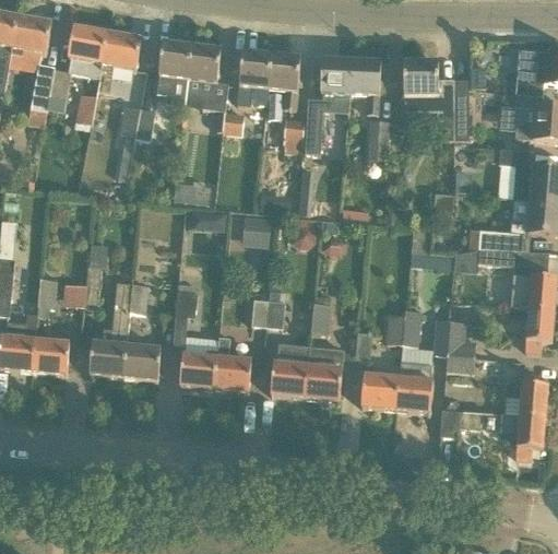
[(0,50),(11,54),(12,47),(18,15),(0,12),(0,50)]
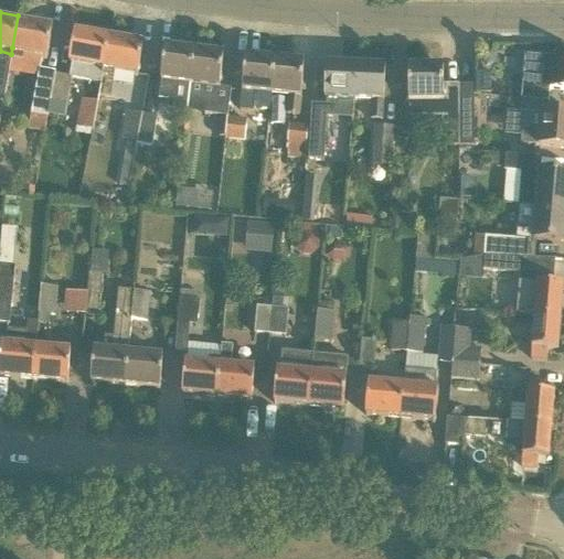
[(9,66),(36,72),(39,64),(40,53),(46,54),(52,22),(18,15),(12,47),(11,54),(9,66)]
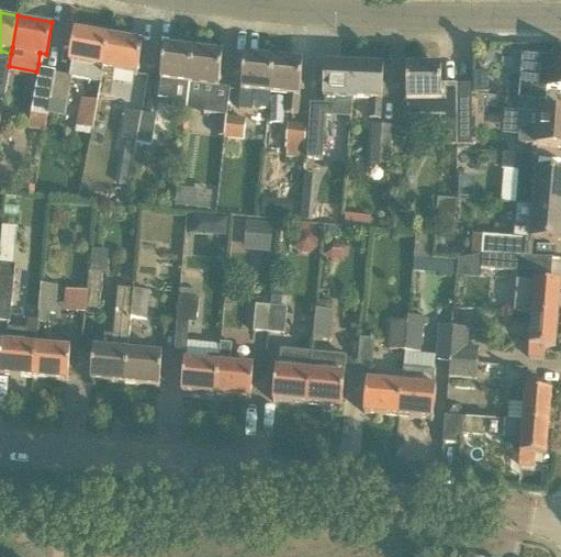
[(99,79),(101,70),(108,32),(74,26),(68,58),(70,58),(68,73),(54,70),(49,98),(65,101),(70,73),(99,79)]
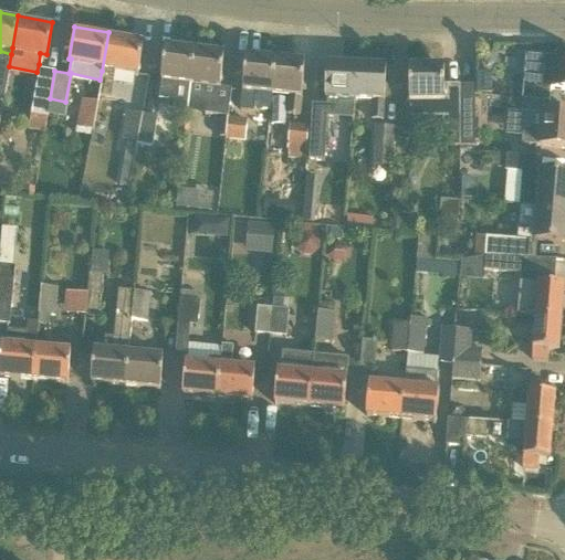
[(137,71),(143,39),(108,32),(102,71),(113,73),(114,67),(137,71)]
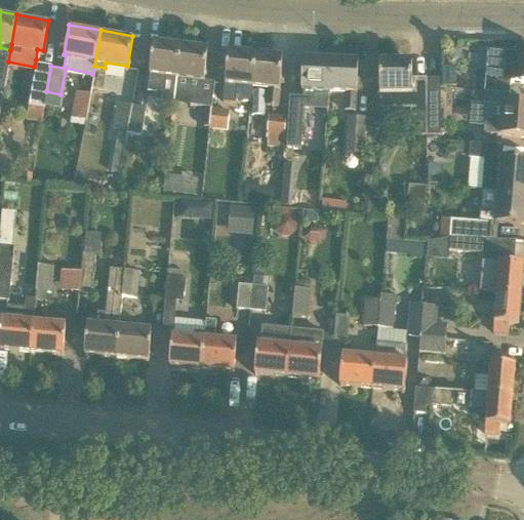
[(179,43),(153,40),(147,88),(174,92),(175,75),(179,43)]
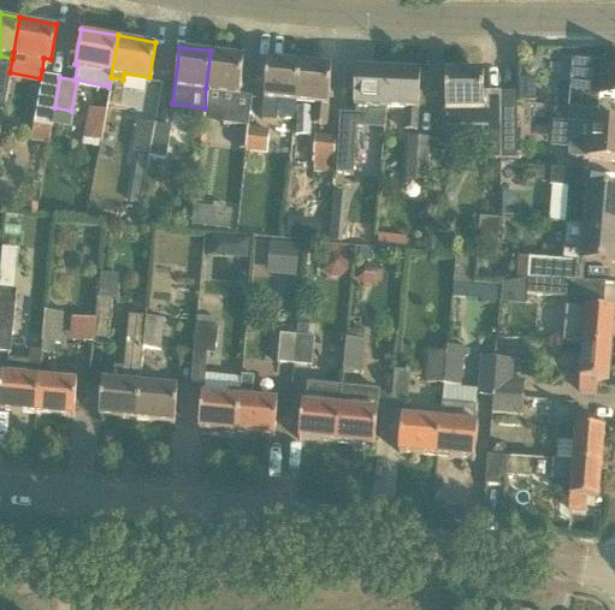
[(211,51),(206,88),(226,90),(224,120),(248,123),(252,93),(238,90),(243,54),(211,51)]
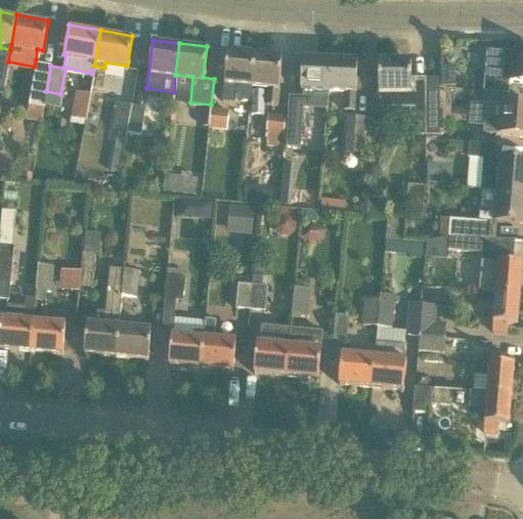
[(508,91),(509,79),(522,79),(522,49),(511,48),(486,46),(485,62),(483,76),(482,88),(508,91)]
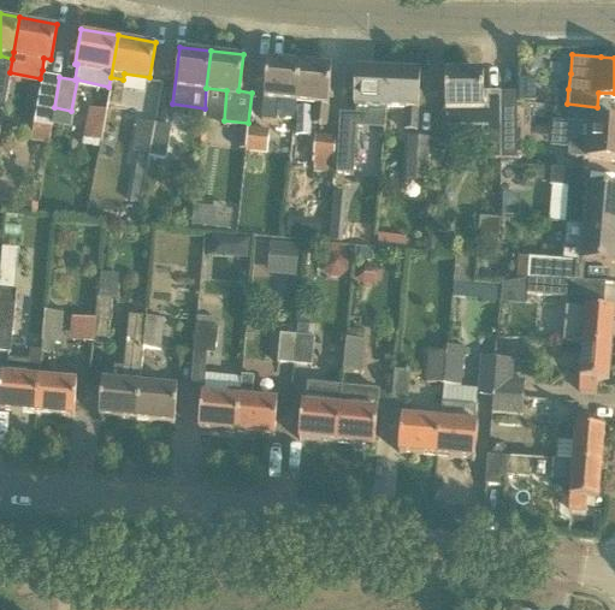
[(295,99),(299,60),(267,58),(261,114),(275,116),(276,96),(295,99)]
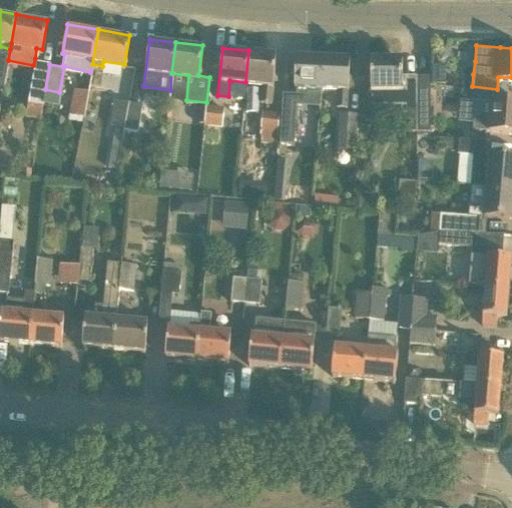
[(271,101),(276,53),(248,50),(245,82),(262,83),(260,99),(271,101)]
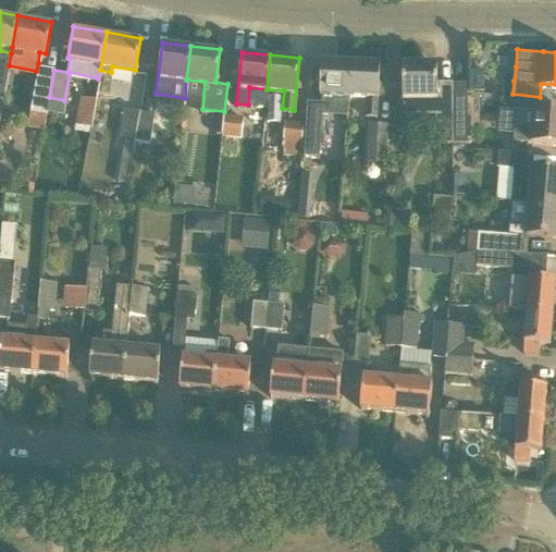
[(348,95),(350,61),(321,59),(319,99),(306,99),(306,121),(304,145),(304,149),(319,150),(321,111),(330,112),(331,94),(348,95)]
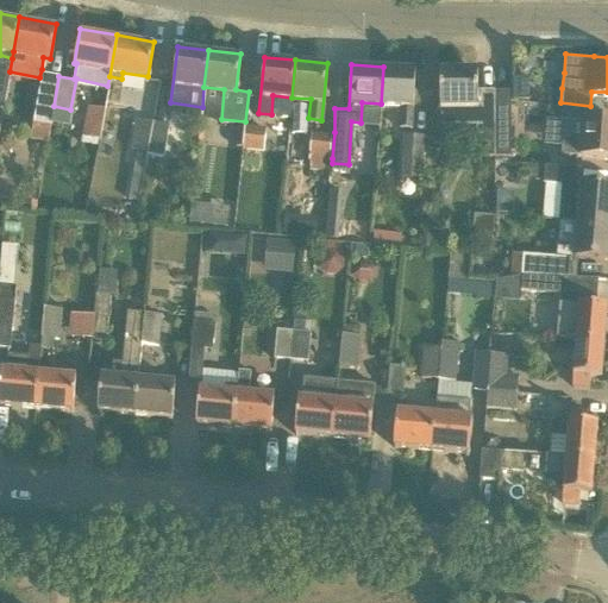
[(412,125),(414,68),(383,67),(381,104),(400,105),(399,124),(412,125)]
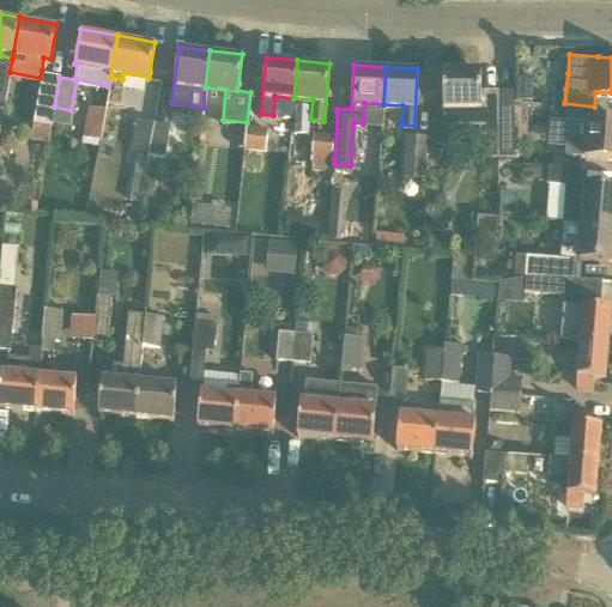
[(479,97),(479,68),(442,68),(442,105),(443,105),(443,123),(478,123),(478,155),(497,155),(497,109),(497,97),(479,97)]
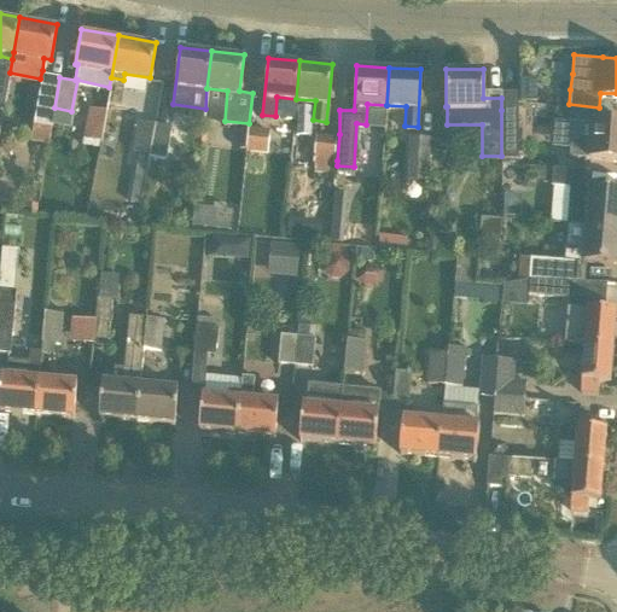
[(40,79),(33,120),(51,123),(52,121),(54,108),(59,77),(60,74),(42,70),(40,79)]
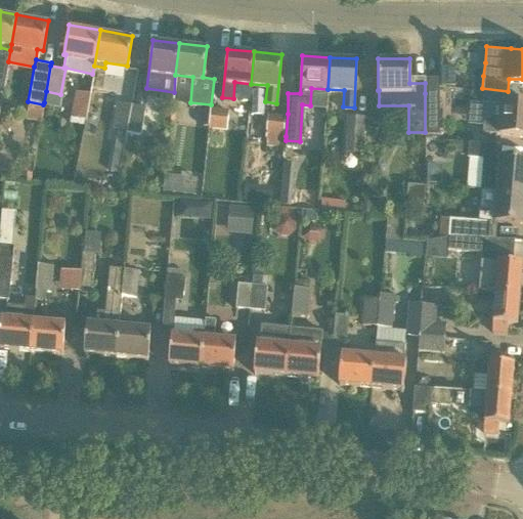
[(440,63),(440,84),(453,84),(453,63),(440,63)]
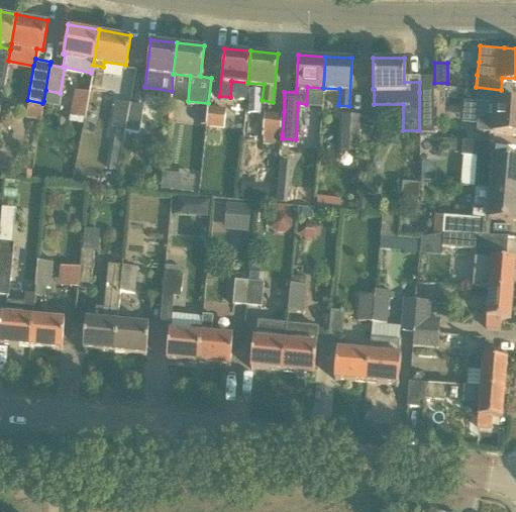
[(84,115),(88,90),(74,86),(69,111),(70,112),(84,115)]
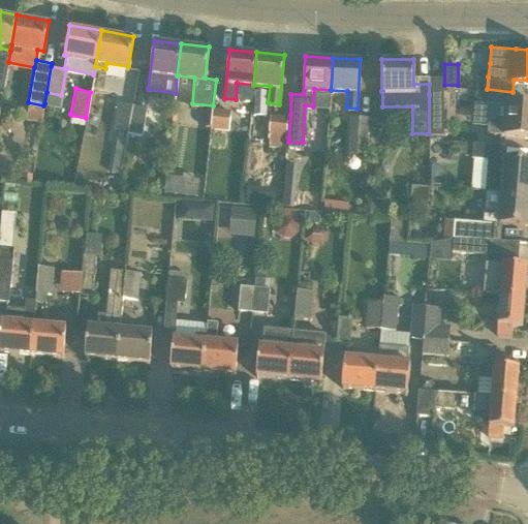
[(429,133),(443,133),(443,94),(429,94),(429,133)]
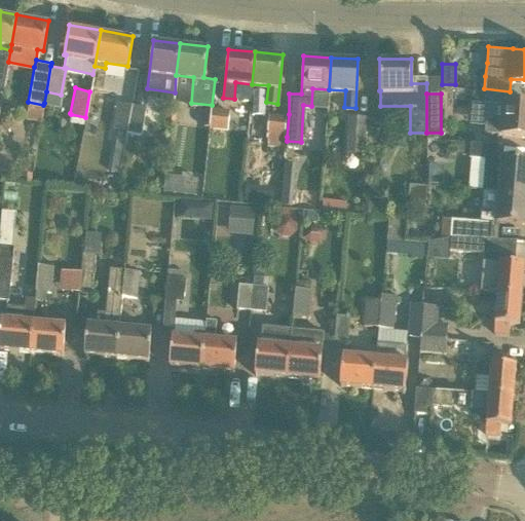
[(524,134),(524,103),(503,102),(486,101),(484,129),(501,132),(524,134)]
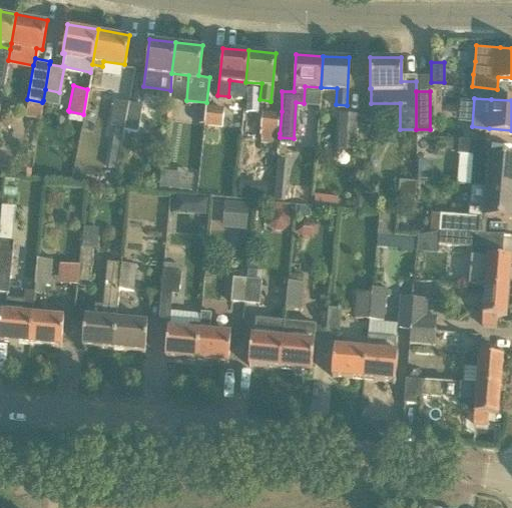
[(124,124),(128,100),(114,99),(111,125),(123,126),(124,124)]
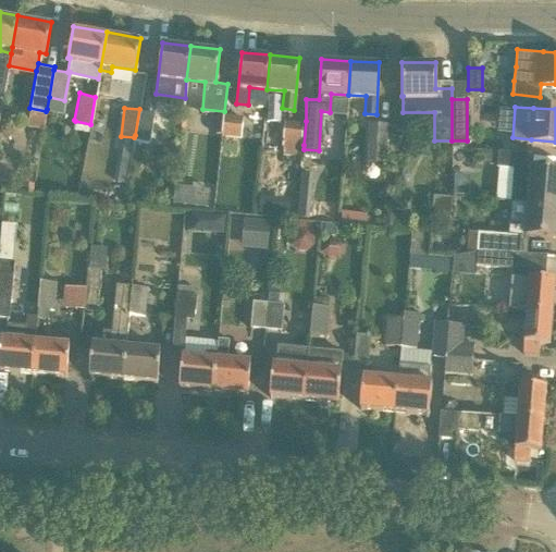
[(139,109),(135,135),(150,138),(155,111),(139,108),(139,109)]
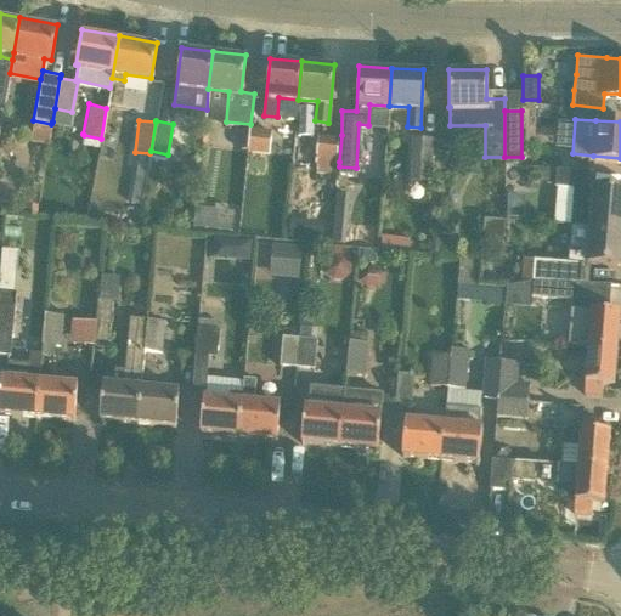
[(271,128),(250,125),(249,125),(246,147),(269,151),(271,128)]
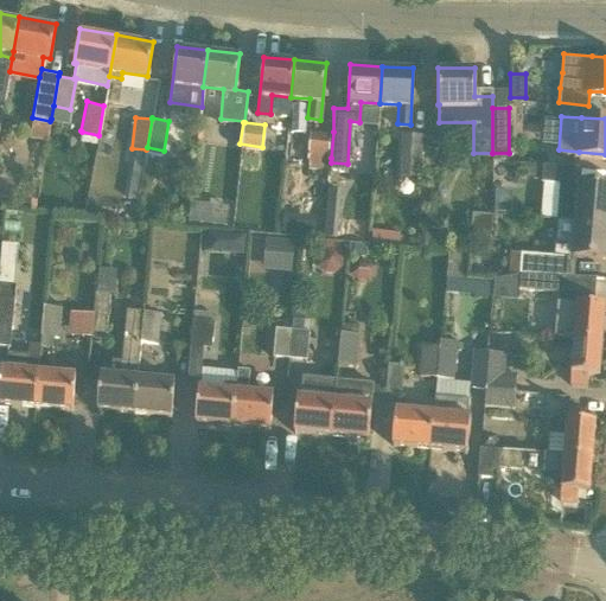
[(326,158),(331,158),(333,132),(311,129),(307,155),(308,155),(308,161),(311,161),(310,162),(324,165),(326,158)]
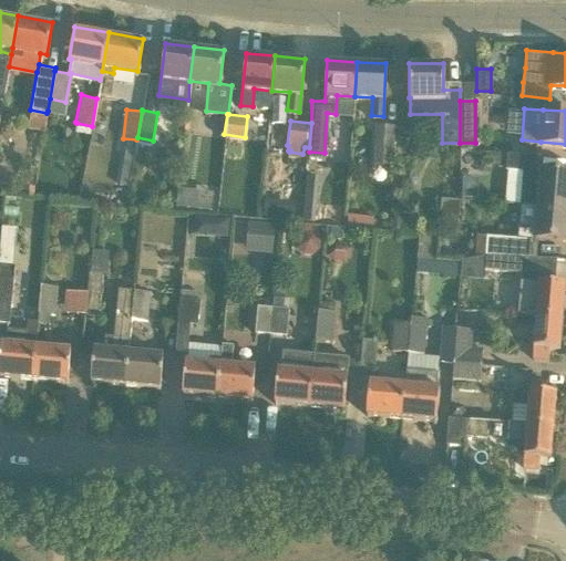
[(391,162),(392,122),(374,122),(373,160),(391,162)]
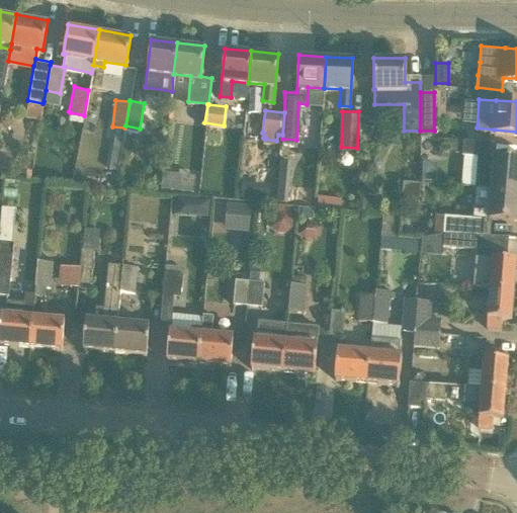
[(488,154),(490,140),(463,138),(462,140),(462,149),(461,153),(478,154),(476,184),(516,187),(516,156),(494,155),(488,154)]
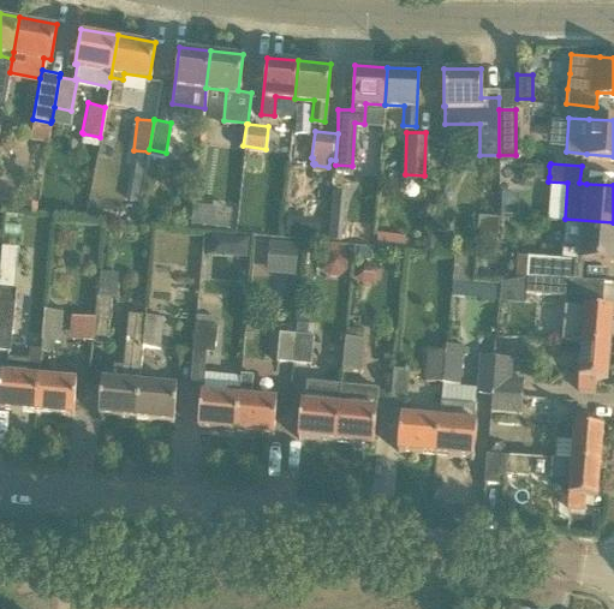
[(535,165),(534,175),(549,177),(549,166),(535,165)]
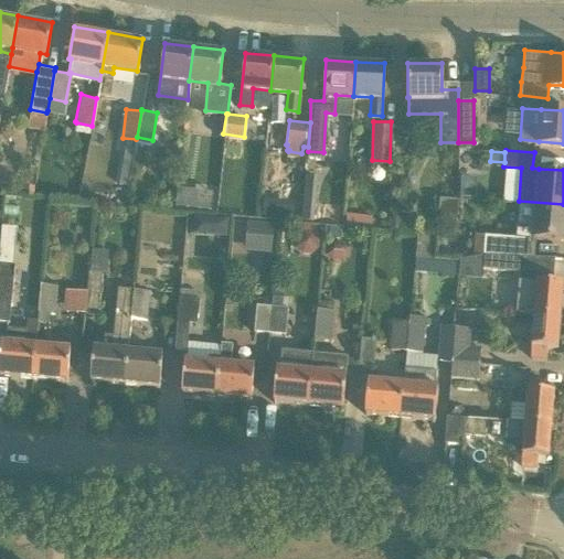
[(563,238),(563,204),(519,201),(515,235),(485,233),(483,253),(527,256),(527,254),(529,236),(534,237),(534,236),(563,238)]
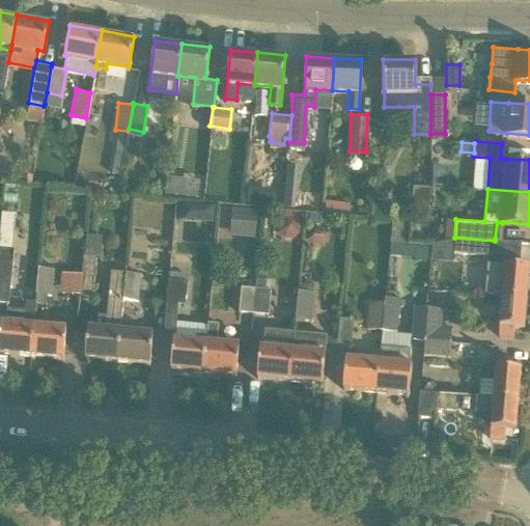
[(233,204),(233,232),(257,233),(257,204),(233,204)]
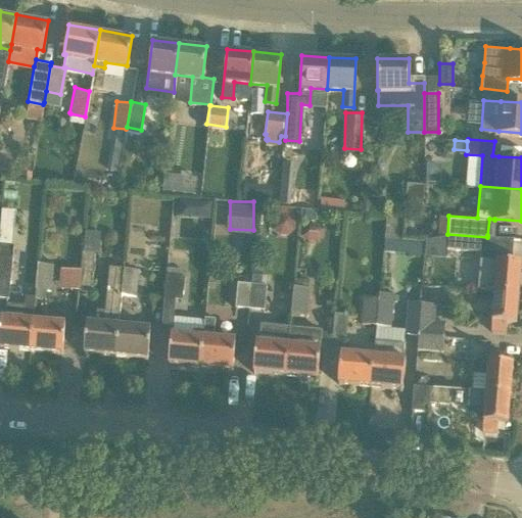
[(0,273),(10,275),(12,255),(14,231),(0,229),(0,273)]
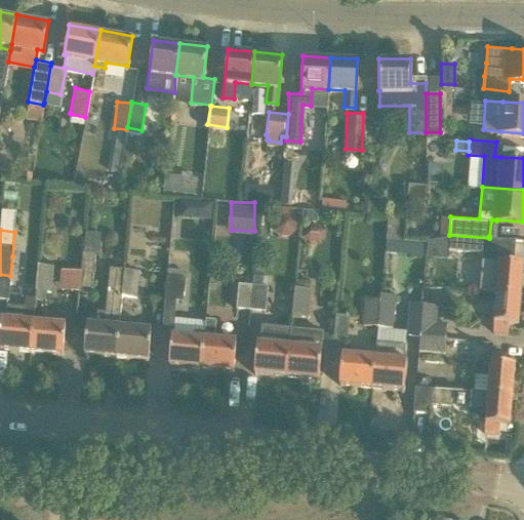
[(489,238),(449,235),(448,246),(482,249),(479,287),(496,288),(520,291),(523,261),(513,261),(514,250),(515,237),(489,236),(489,238)]
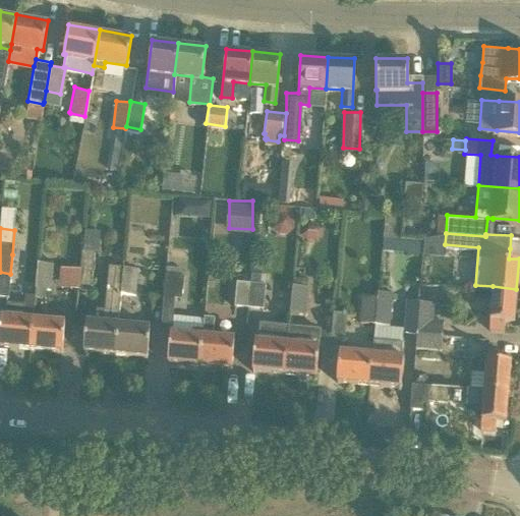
[(423,240),(409,239),(408,249),(423,250),(423,240)]
